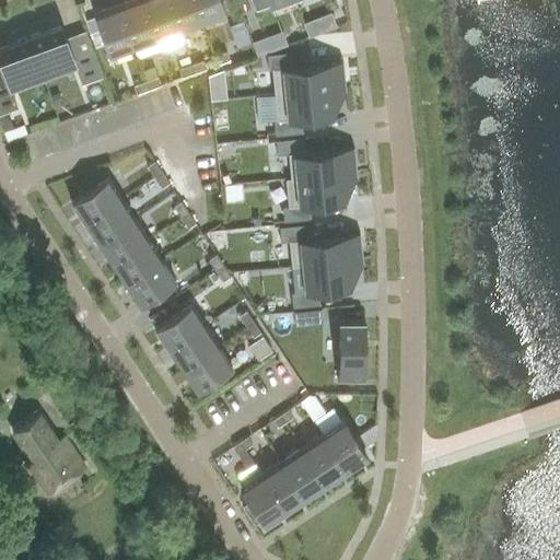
[(141,0),(130,0),(117,6),(132,46),(155,37),(141,0)]
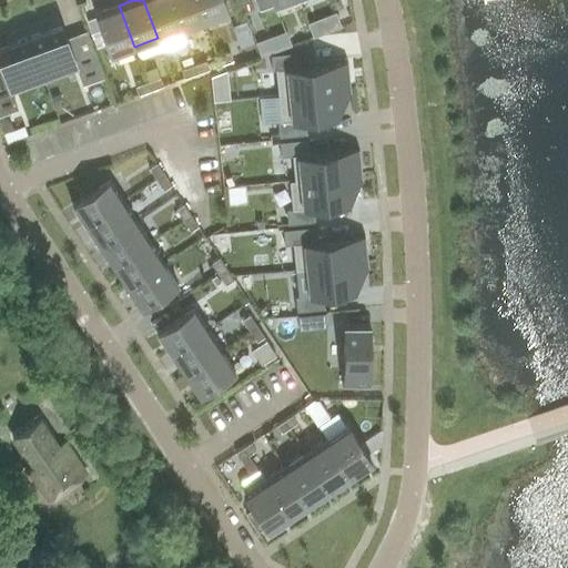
[(143,0),(158,38),(181,30),(169,0),(143,0)]
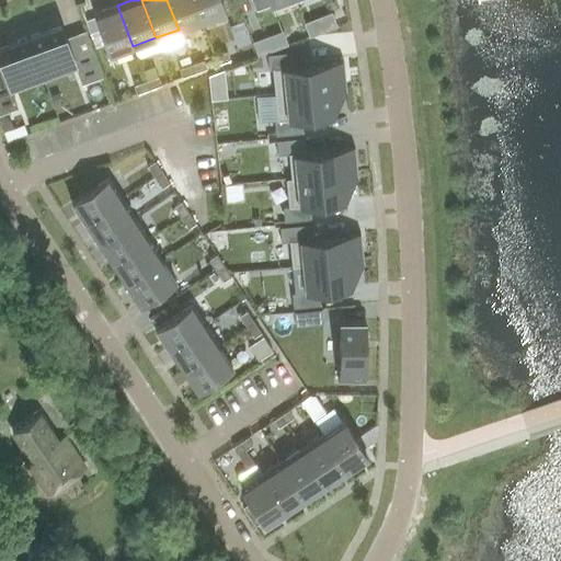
[(167,0),(179,30),(201,21),(193,0),(167,0)]
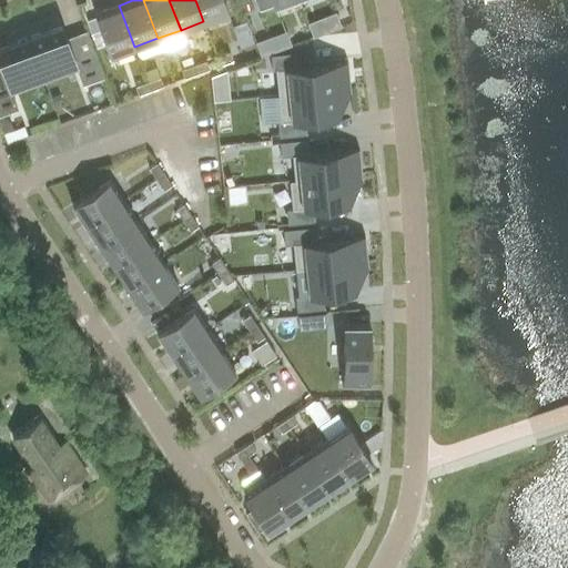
[(195,0),(203,21),(227,13),(222,0),(195,0)]
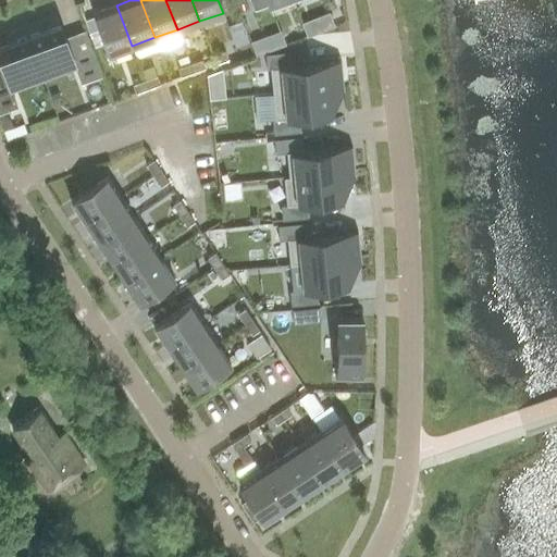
[(249,0),(254,11),(281,0),(249,0)]
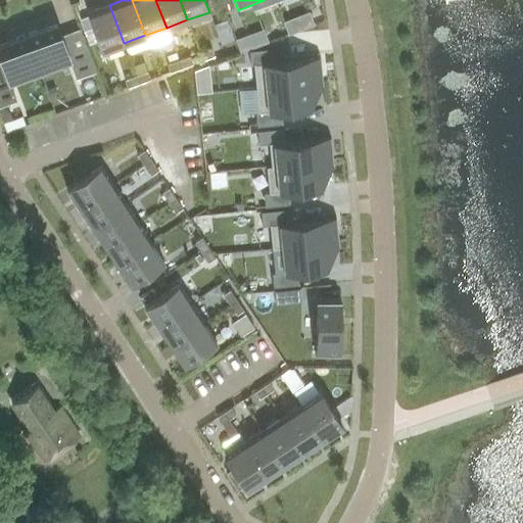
[(92,25),(102,51),(124,43),(109,5),(88,12),(90,16),(92,25)]
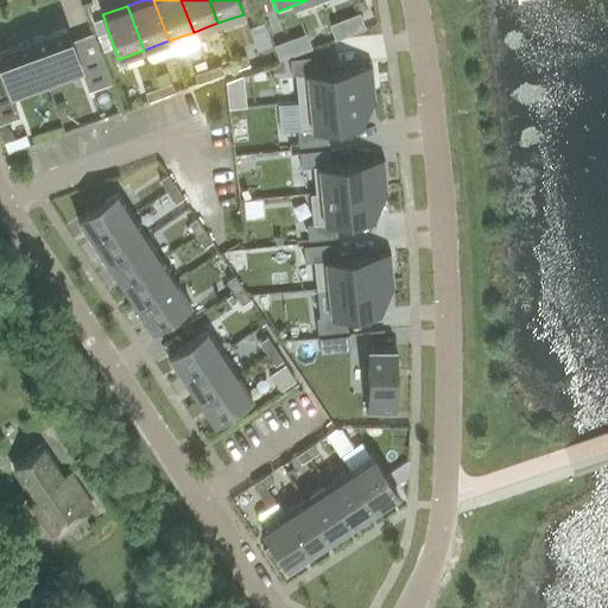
[(336,36),(365,27),(361,12),(331,19),(336,36)]
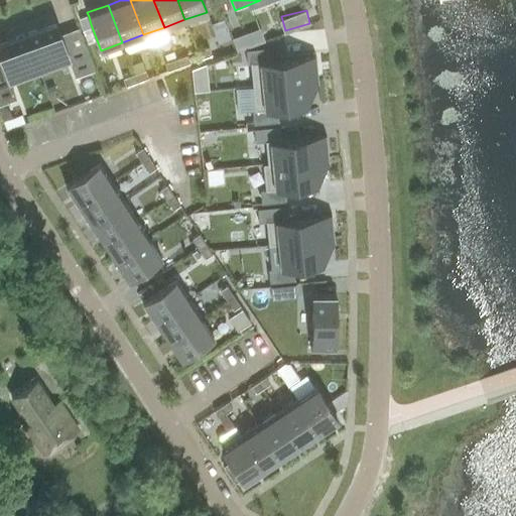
[(89,16),(81,19),(83,27),(91,24),(89,16)]
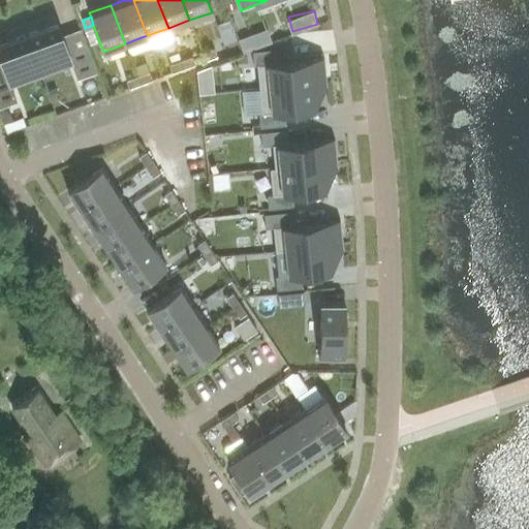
[(56,25),(26,35),(38,68),(68,58),(72,68),(92,61),(81,30),(66,35),(67,40),(62,42),(56,25)]
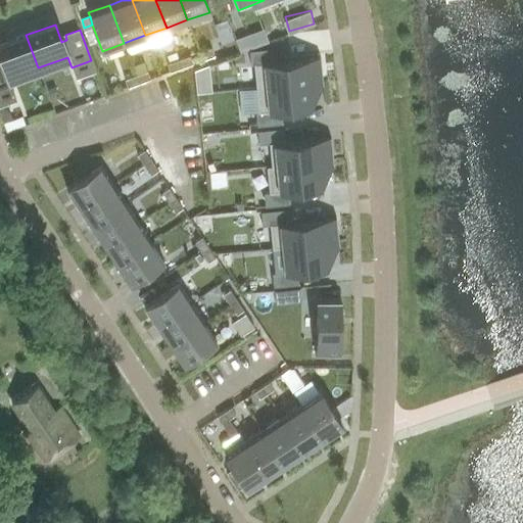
[(265,26),(237,36),(242,48),(269,38),(265,26)]
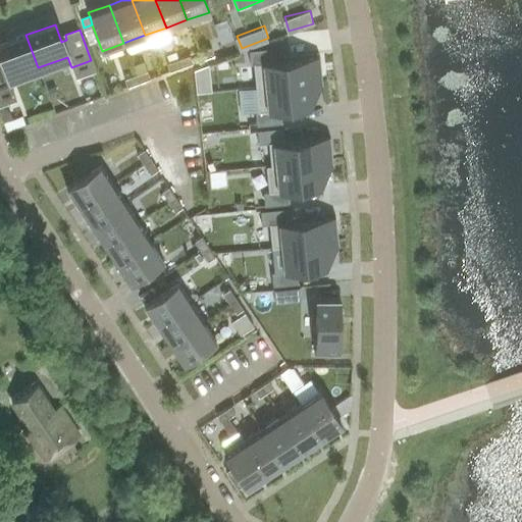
[(38,67),(25,35),(0,44),(0,56),(2,63),(0,63),(0,93),(11,89),(8,79),(38,67)]
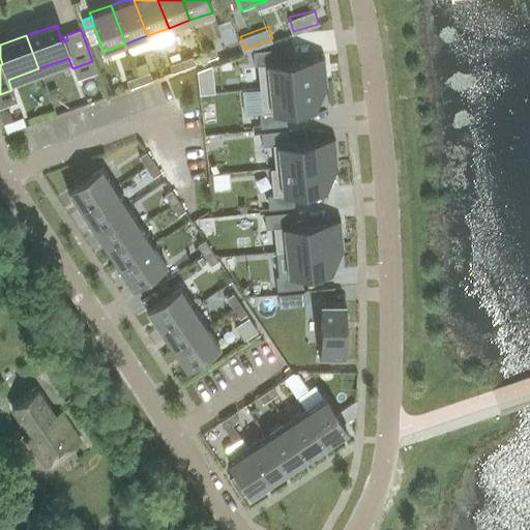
[(202,53),(205,61),(216,57),(213,49),(202,53)]
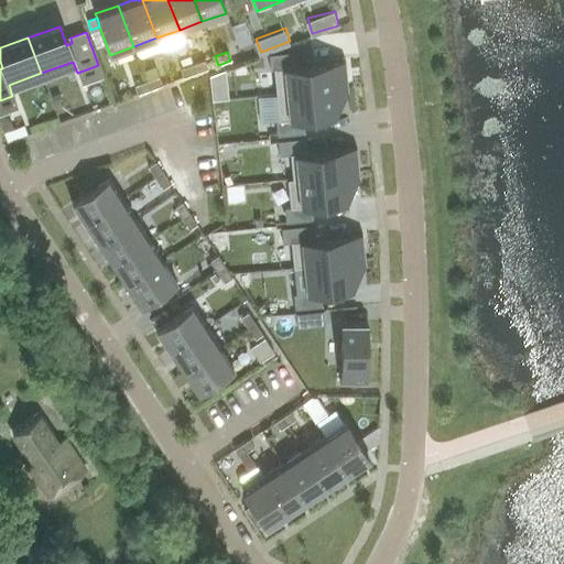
[(295,52),(268,55),(270,71),(273,69),(275,95),(332,89),(348,88),(347,79),(345,61),(297,66),(295,52)]
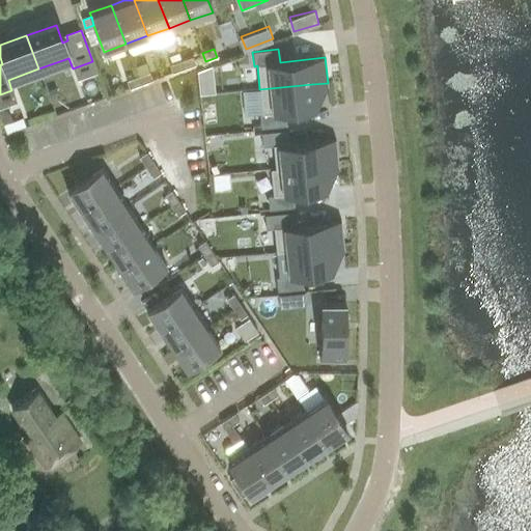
[(180,61),(184,68),(195,64),(192,57),(180,61)]
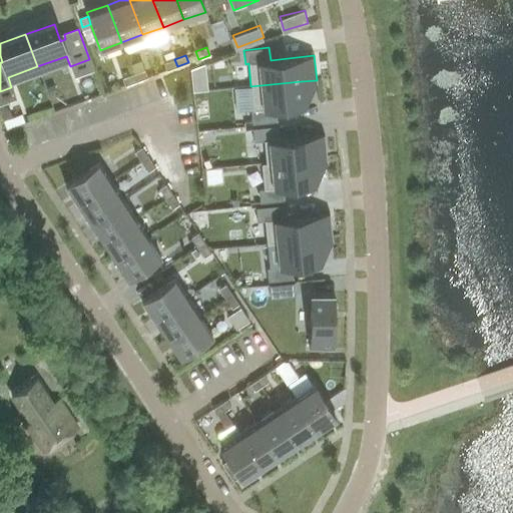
[(163,63),(166,70),(177,66),(174,59),(163,63)]
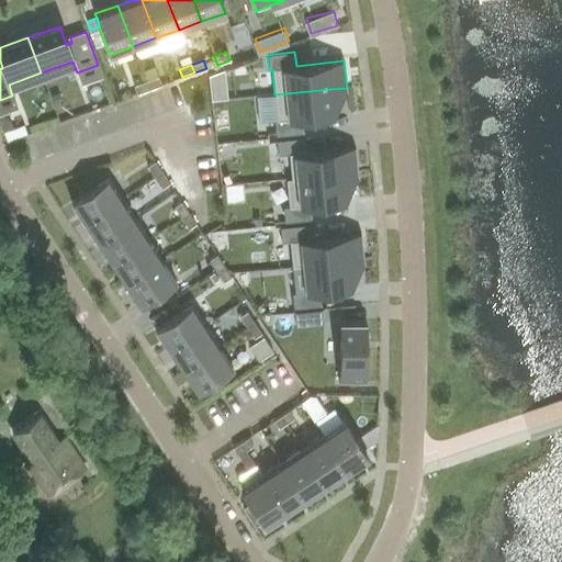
[(158,77),(146,81),(148,90),(161,86),(158,77)]
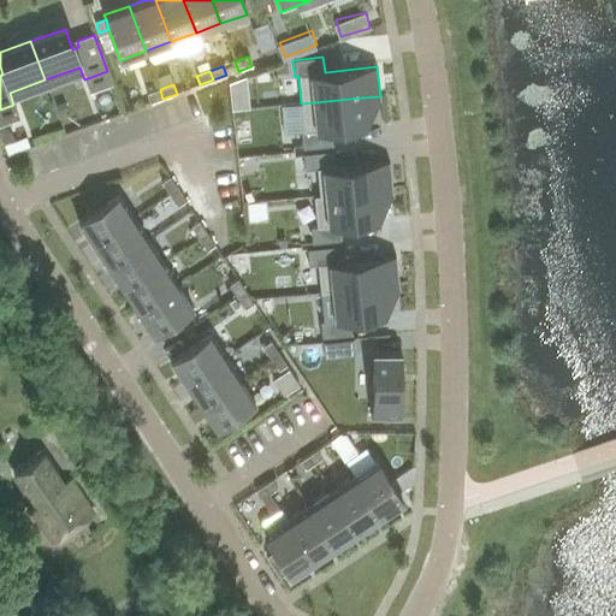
[(147,94),(149,104),(163,99),(160,89),(147,94)]
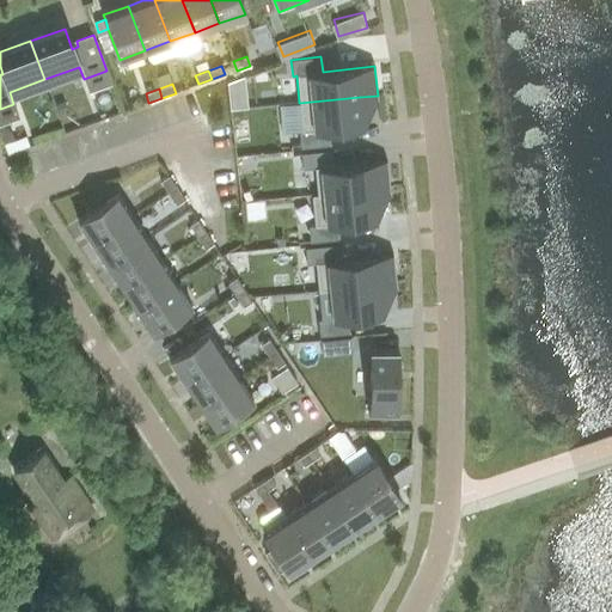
[(303,133),(299,133),(300,147),(329,145),(328,130),(362,127),(360,97),(299,103),(303,133)]
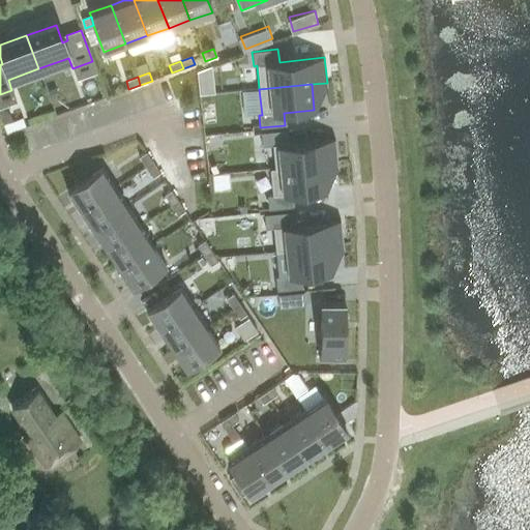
[(23,118),(3,125),(6,135),(26,127),(23,118)]
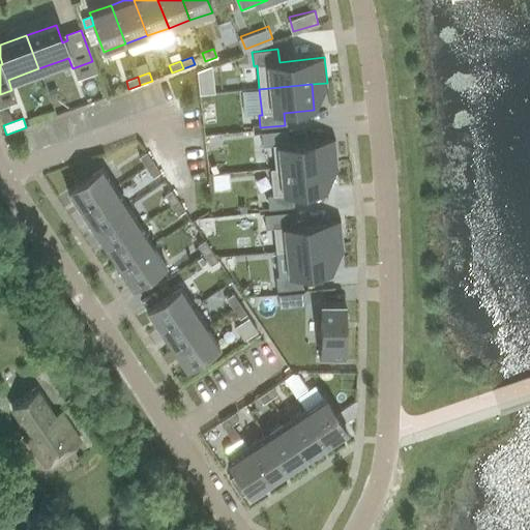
[(286,130),(260,134),(262,147),(272,146),(274,169),(274,170),(337,164),(334,139),(288,144),(286,130)]
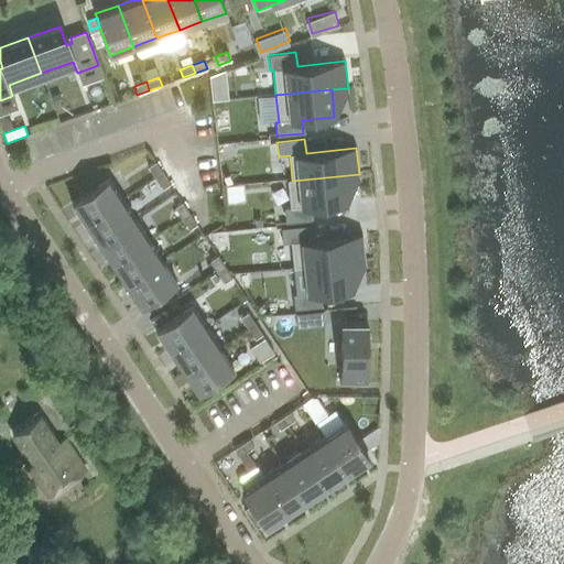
[(148,167),(155,179),(162,173),(155,162),(148,167)]
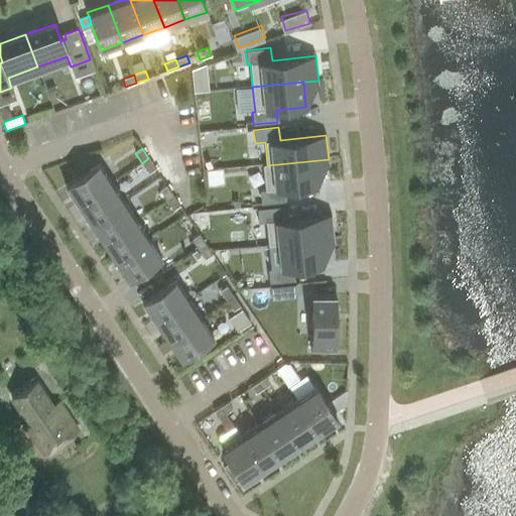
[(148,158),(142,163),(148,172),(155,168),(148,158)]
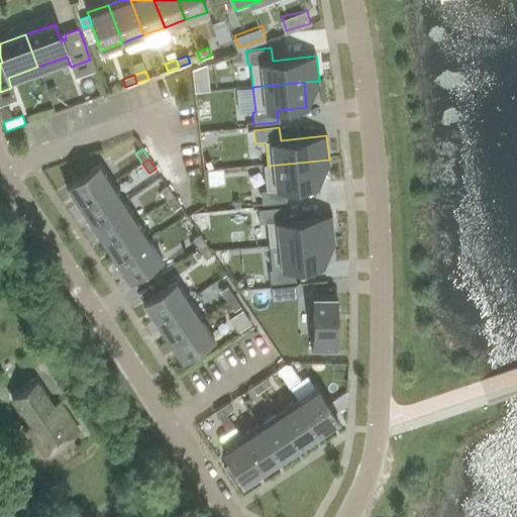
[(266,191),(261,192),(262,204),(287,202),(285,189),(302,187),(317,186),(317,185),(315,162),(328,161),(328,165),(329,163),(329,160),(268,166),(268,165),(263,166),(266,191)]
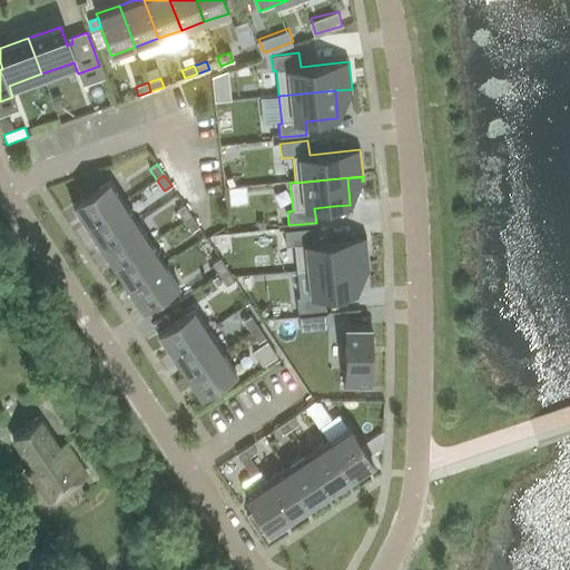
[(109,180),(72,205),(86,226),(123,202),(109,180)]
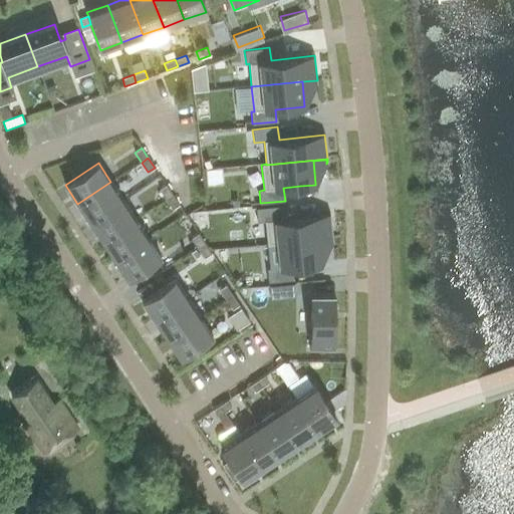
[(110,182),(77,204),(89,223),(123,201),(110,182)]
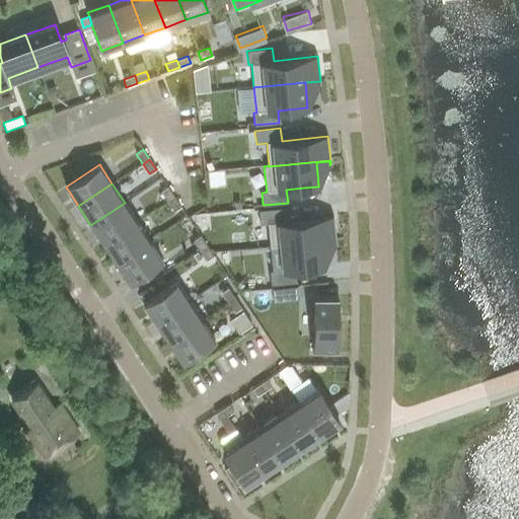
[(167,187),(160,192),(167,201),(174,197),(167,187)]
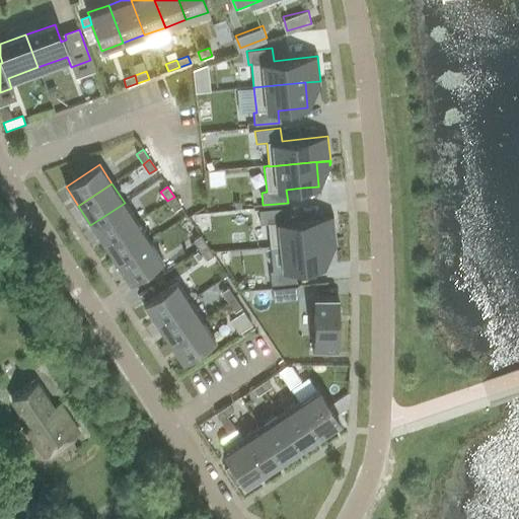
[(174,197),(167,201),(173,211),(180,207),(174,197)]
